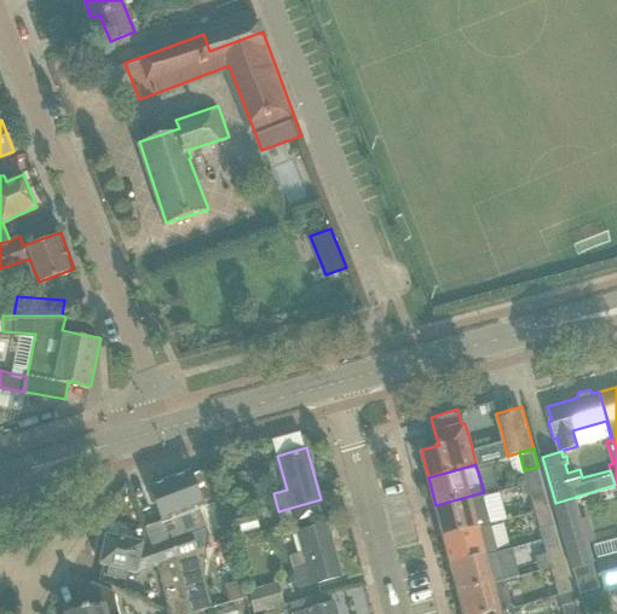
[(146,523),(153,543),(172,538),(178,555),(189,597),(192,610),(209,606),(199,560),(206,557),(203,546),(206,545),(208,531),(226,522),(208,468),(191,474),(190,469),(150,485),(165,517),(146,523)]
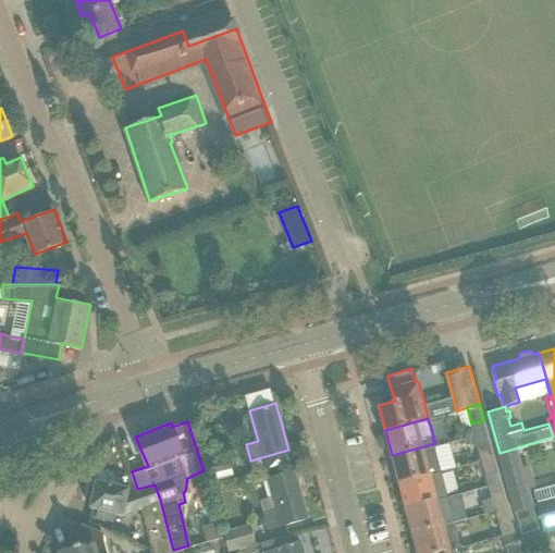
[(480,457),(494,454),(490,439),(476,443),(480,457)]
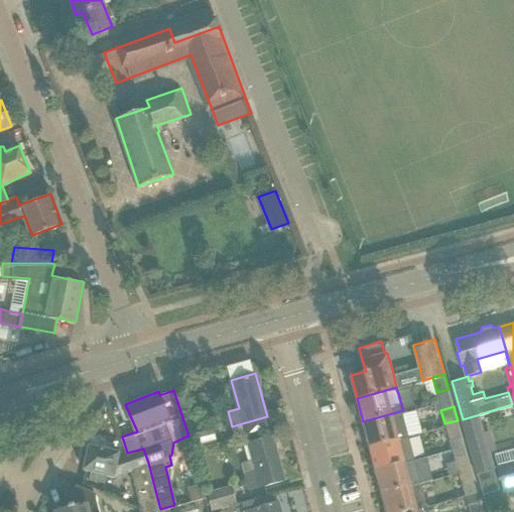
[(398,437),(409,433),(403,410),(363,421),(369,444),(398,437)]
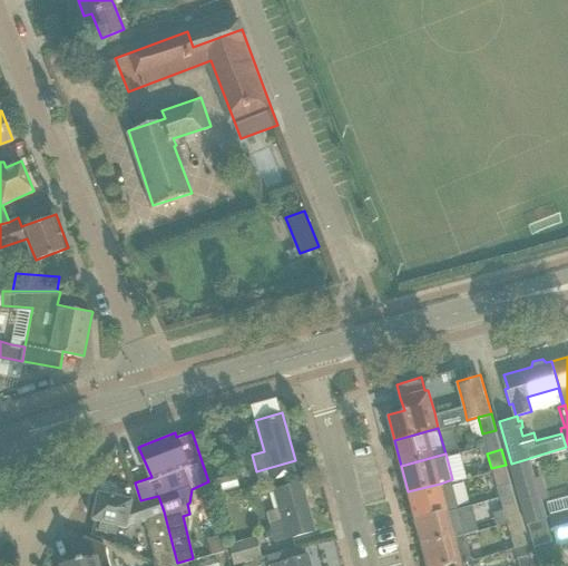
[(541,475),(535,477),(530,458),(511,464),(528,520),(546,516),(540,497),(547,495),(541,475)]
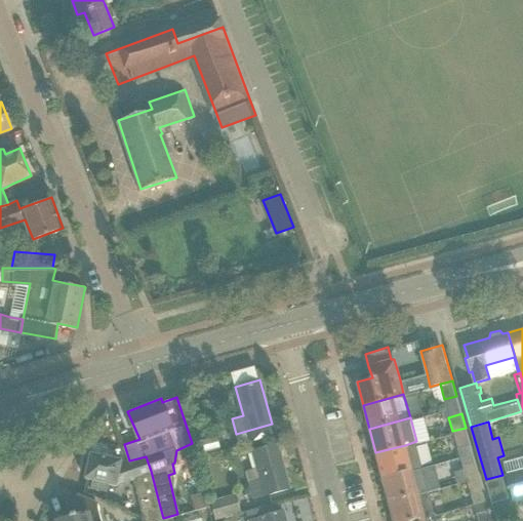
[(459,455),(473,451),(466,428),(452,431),(459,455)]
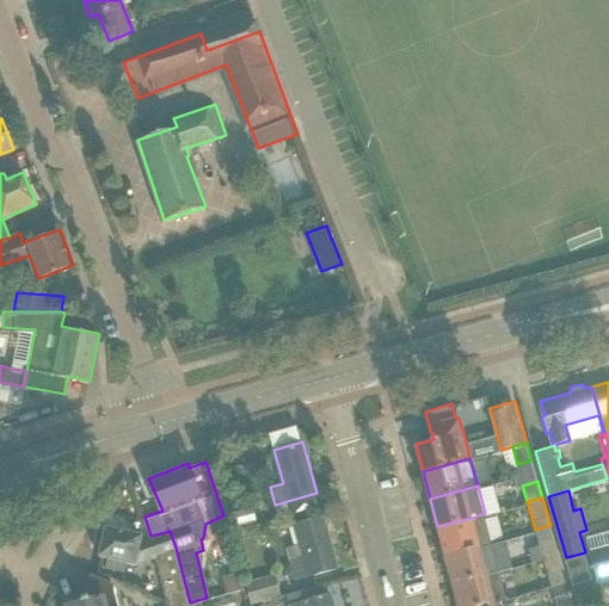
[(229,527),(263,518),(259,502),(226,511),(229,527)]
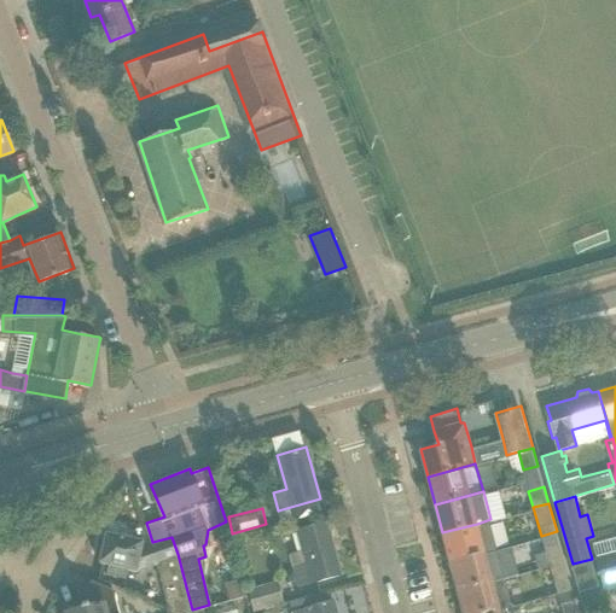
[(449,561),(498,548),(490,519),(477,524),(442,532),(449,561)]
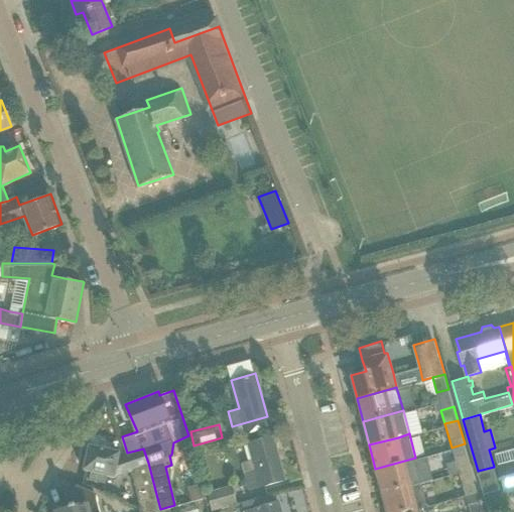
[(249,488),(285,478),(273,434),(246,442),(251,460),(242,462),(249,488)]
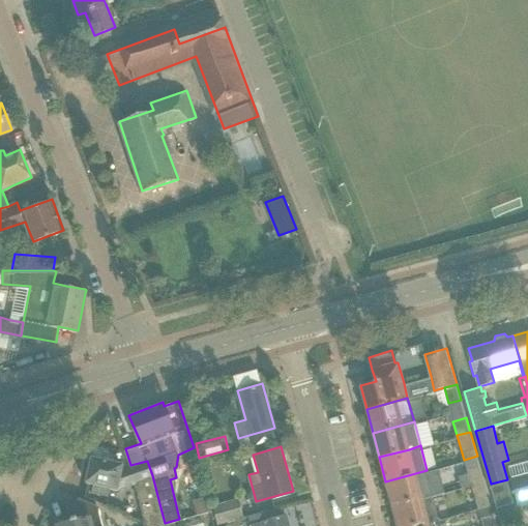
[(470,484),(484,479),(477,456),(464,460),(470,484)]
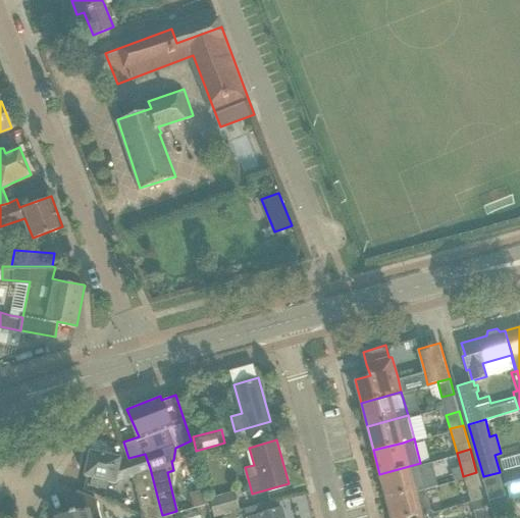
[(85,474),(85,476),(92,478),(91,482),(104,485),(105,481),(115,483),(115,482),(134,475),(142,509),(159,504),(150,468),(145,454),(128,458),(120,461),(120,457),(91,450),(85,474)]
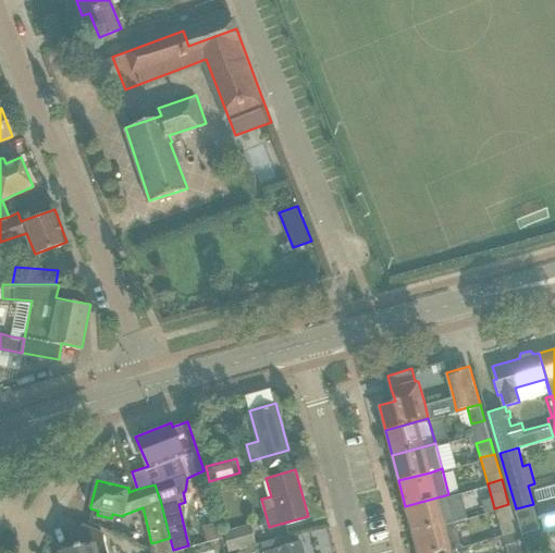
[(411,531),(455,519),(448,494),(405,506),(411,531)]
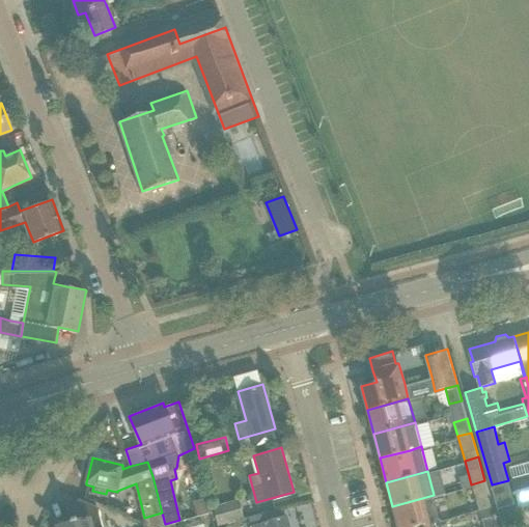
[(528,472),(512,476),(520,502),(528,500),(528,472)]
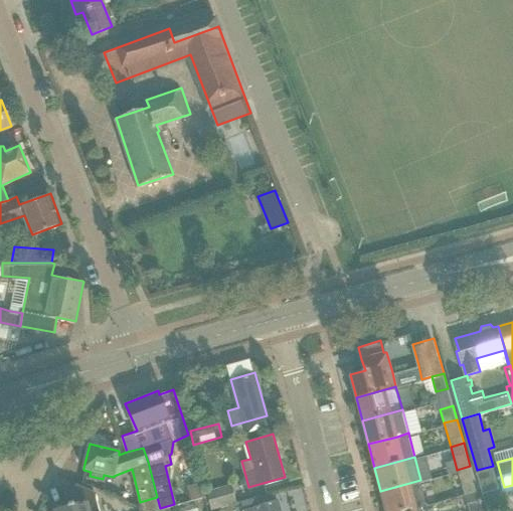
[(464,493),(477,489),(470,466),(457,470),(448,472),(450,479),(460,477),(464,493)]
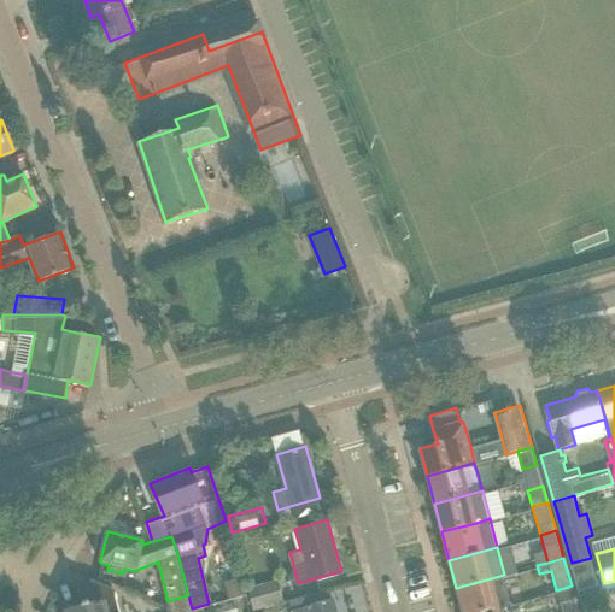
[(479,611),(498,607),(511,604),(504,575),(456,588),(462,611),(479,611)]
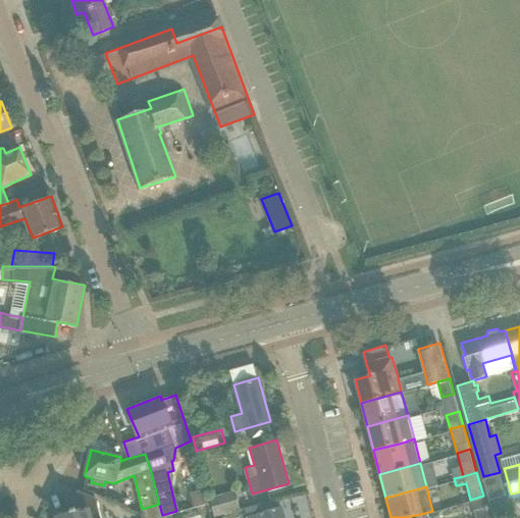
[(100,517),(95,495),(79,488),(78,494),(65,497),(69,512),(56,516),(56,517),(100,517)]
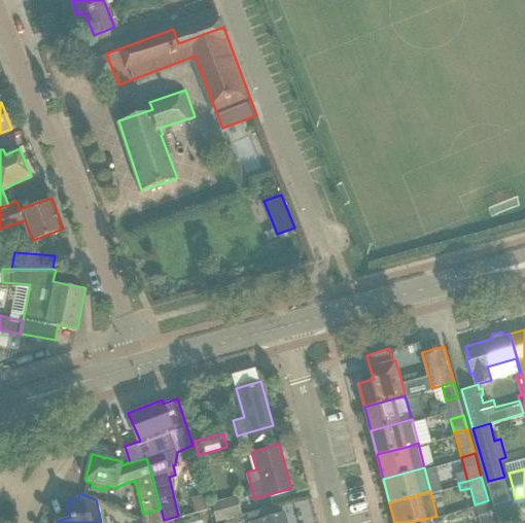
[(219,520),(241,515),(237,495),(212,501),(215,514),(219,520)]
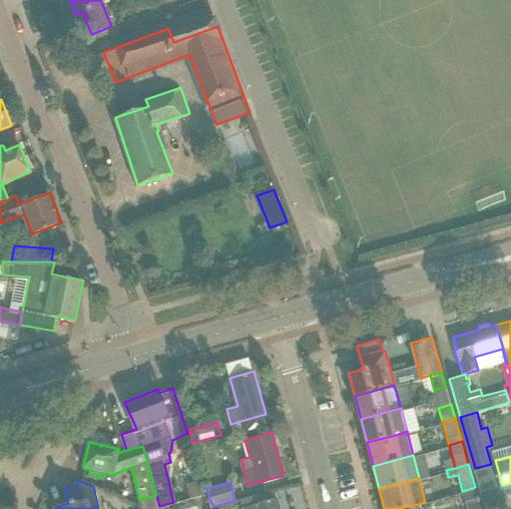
[(474,488),(475,487),(462,491),(467,508),(481,508),(478,496),(476,497),(474,488)]
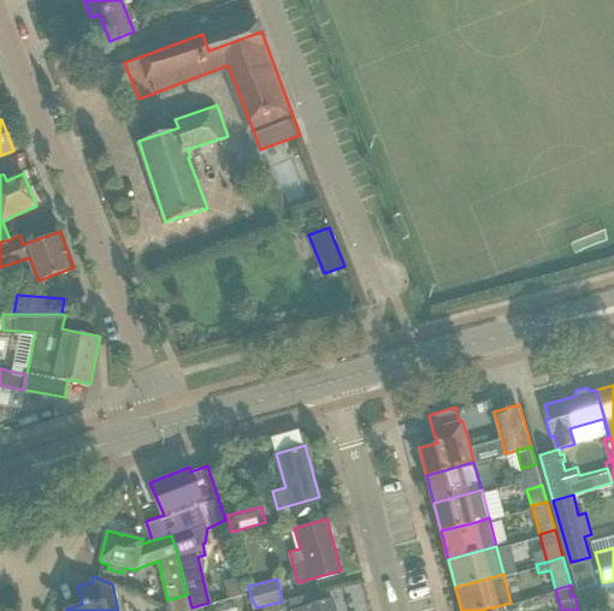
[(337,610),(334,597),(324,599),(322,589),(302,594),(305,605),(293,609),(293,610),(337,610)]
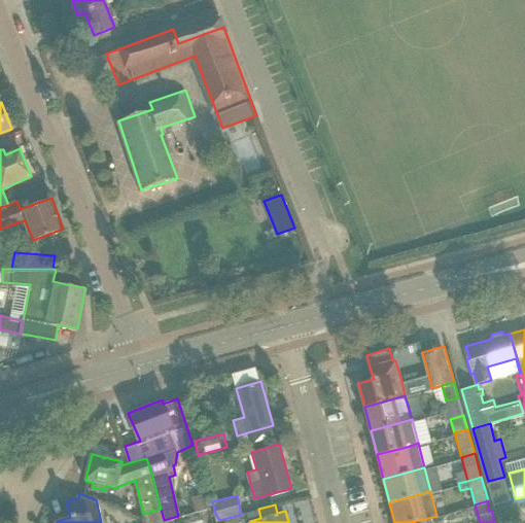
[(155,522),(164,521),(164,520),(161,509),(143,514),(144,522),(155,522)]
